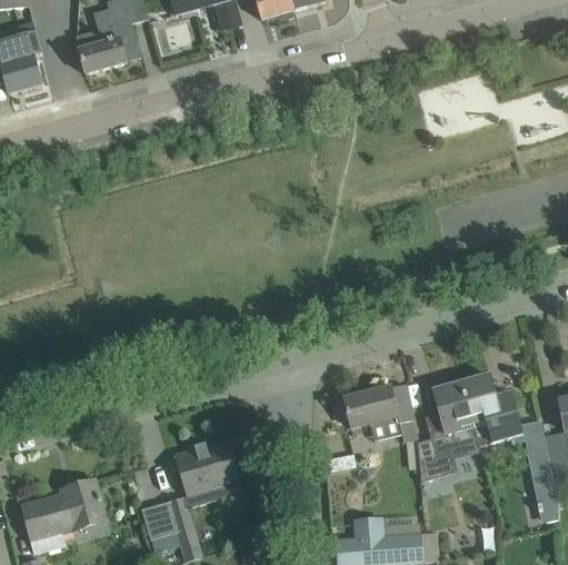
[(77,36),(80,48),(79,48),(86,73),(127,61),(126,60),(140,56),(131,22),(148,18),(142,0),(112,0),(108,1),(109,8),(93,12),(99,30),(77,36)]
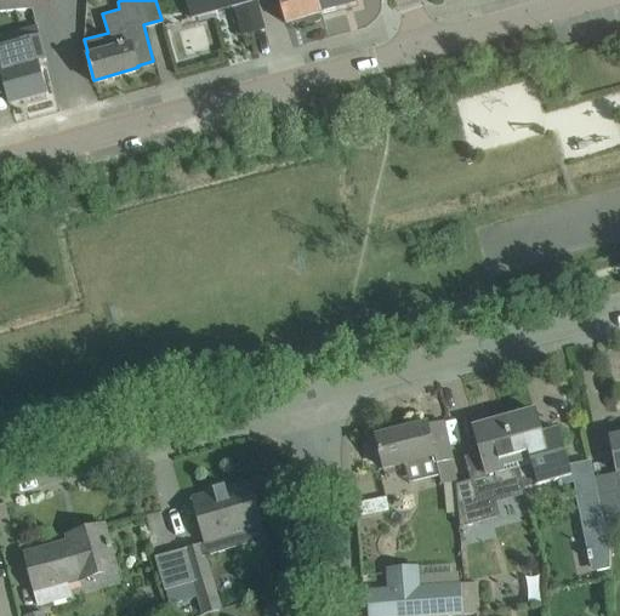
[(187,0),(192,16),(234,4),(242,32),(263,26),(255,0),(187,0)]
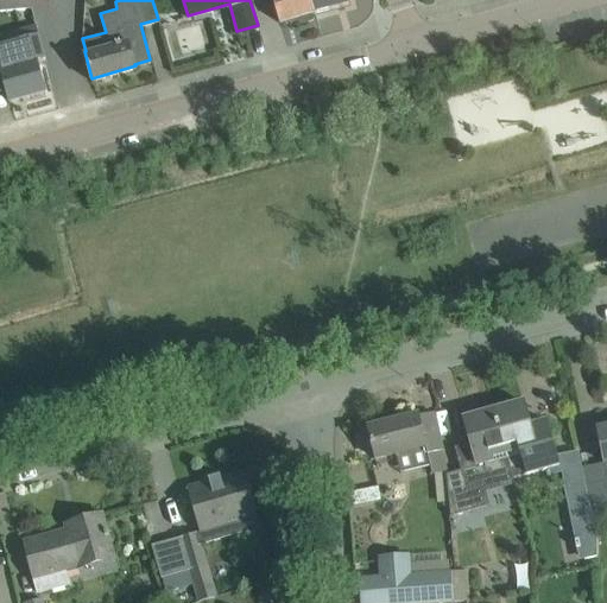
[(273,0),(279,20),(314,11),(310,0),(273,0)]
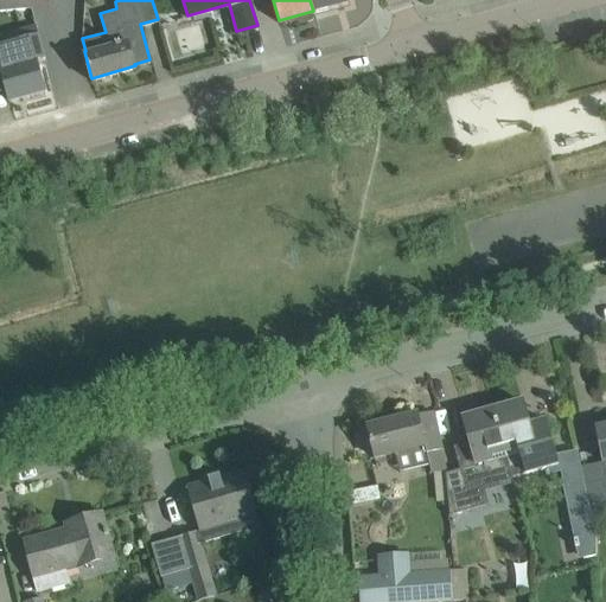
[(310,0),(313,11),(348,0),(310,0)]
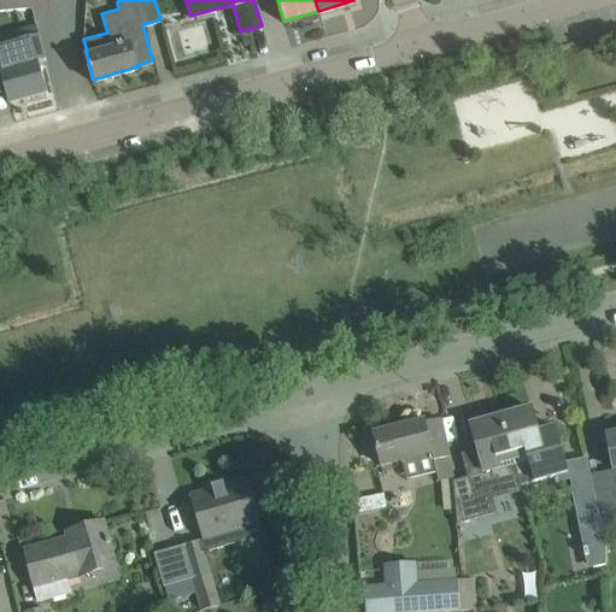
[(10,41),(0,43),(0,70),(1,70),(9,101),(46,92),(37,59),(45,57),(36,24),(7,31),(10,41)]
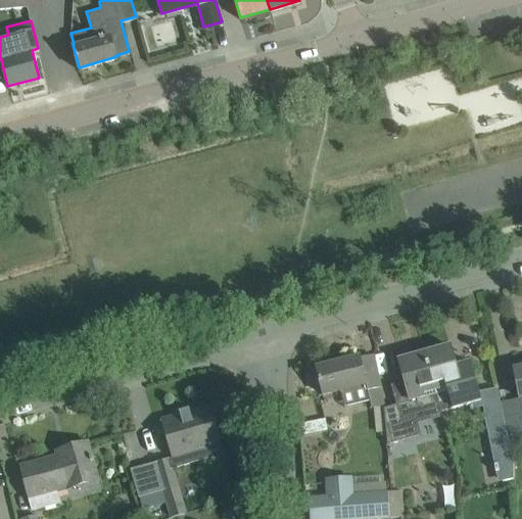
[(449,343),(424,350),(440,409),(471,400),(480,398),(477,389),(470,361),(456,365),(449,343)]
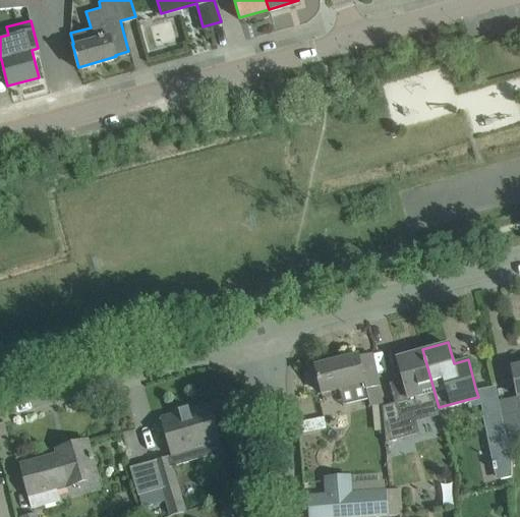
[(394,401),(382,404),(386,440),(404,435),(400,419),(439,407),(422,349),(397,356),(403,378),(389,381),(394,401)]
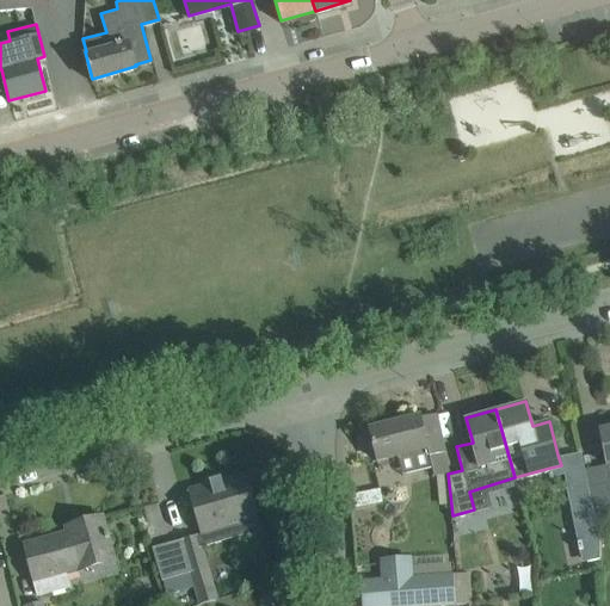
[(420,414),(369,427),(377,458),(396,453),(401,471),(431,464),(429,453),(444,449),(435,412),(420,415),(420,414)]
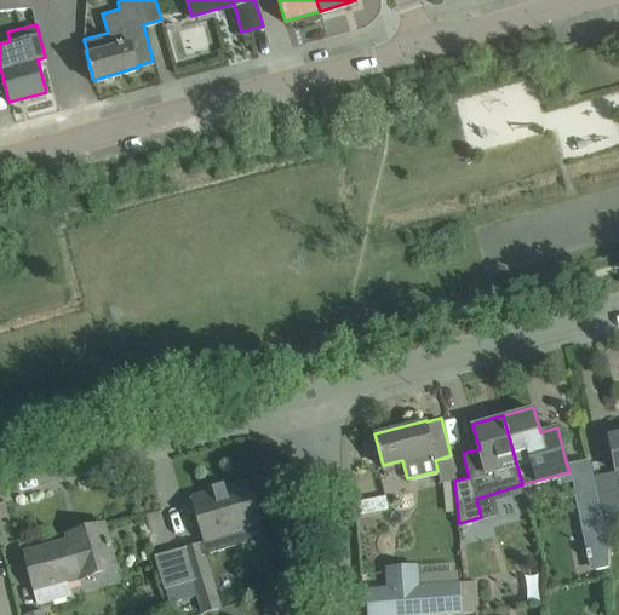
[(617,469),(594,473),(597,492),(601,511),(618,507),(618,431),(611,434),(617,469)]
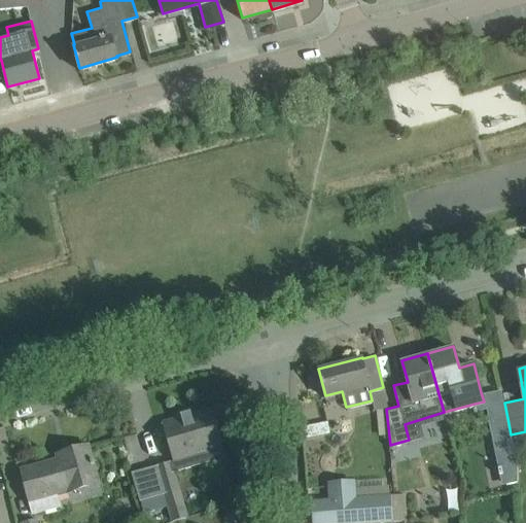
[(383,387),(370,391),(372,401),(374,409),(388,405),(383,387)]
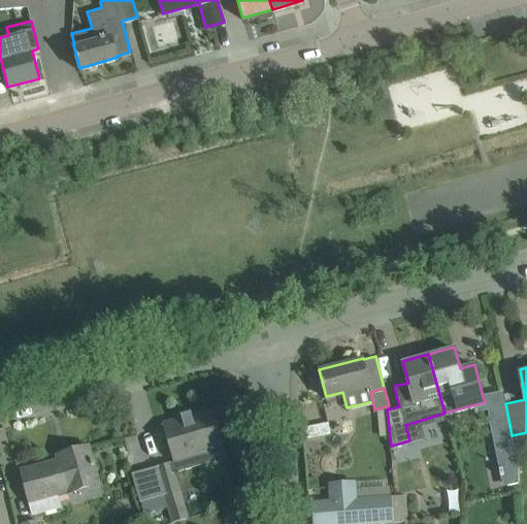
[(217,423),(216,418),(213,419),(210,408),(163,422),(174,459),(131,471),(139,500),(162,494),(170,522),(187,517),(173,470),(224,455),(216,423),(217,423)]
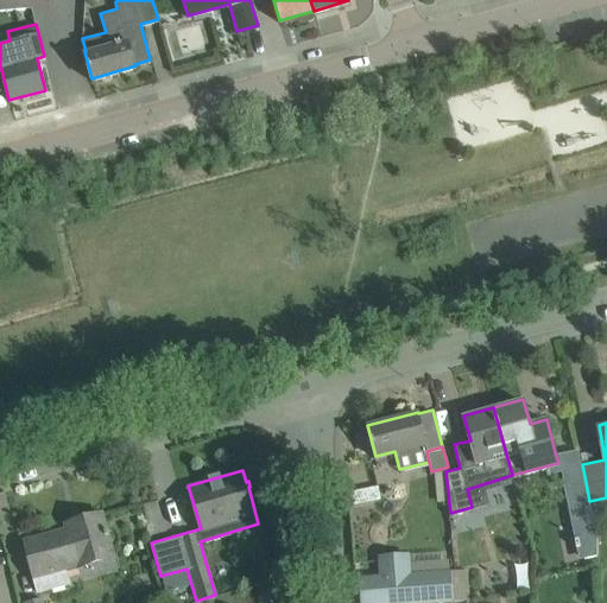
[(586,482),(570,486),(574,505),(589,501),(586,482)]
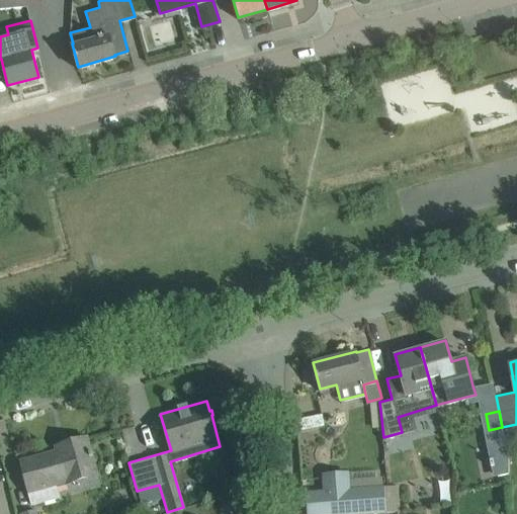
[(96,468),(92,454),(87,435),(68,441),(69,445),(20,458),(31,502),(58,495),(55,484),(67,481),(66,477),(96,468)]
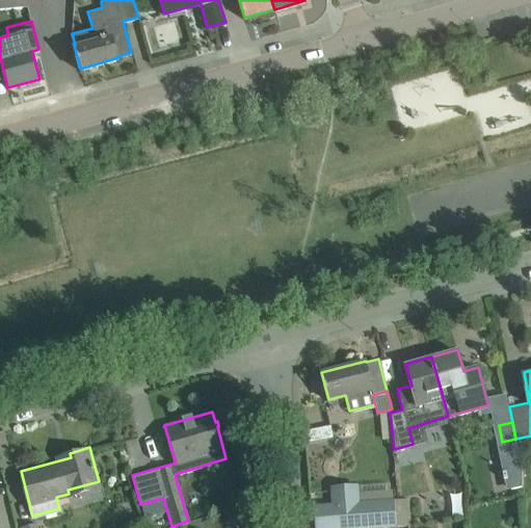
[(330,502),(313,503),(315,527),(349,527),(396,525),(394,497),(391,498),(360,500),(359,486),(359,482),(329,484),(330,502)]
